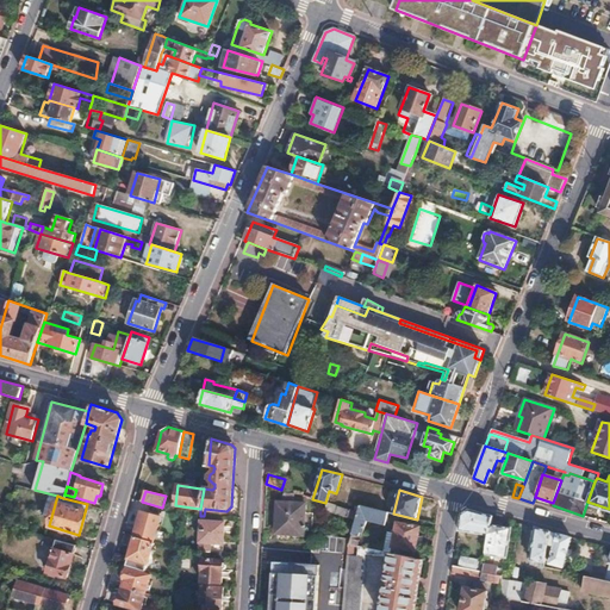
[(278,502),(275,534),(304,534),(306,503),(278,502)]
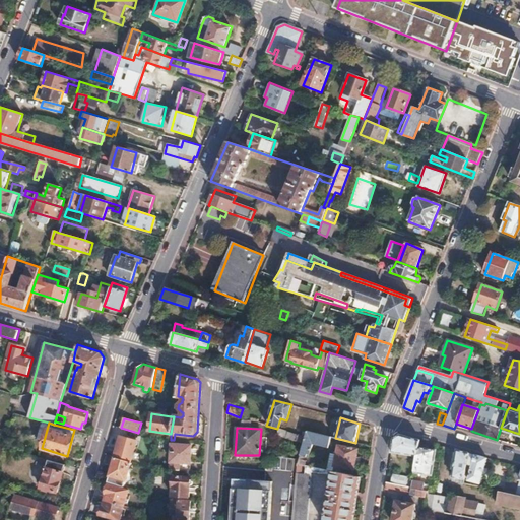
[(283,431),(281,437),(304,444),(305,438),(299,436),(283,431)]
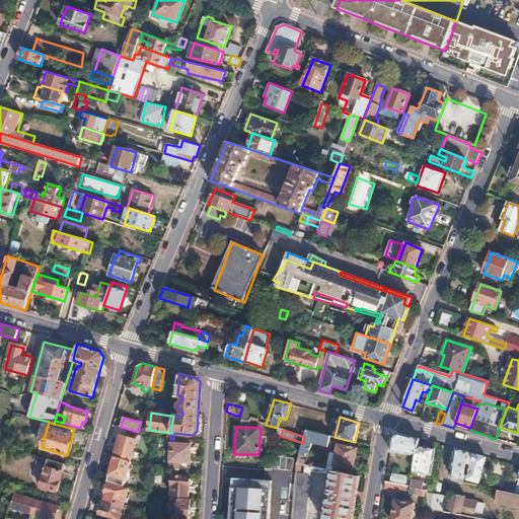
[(299,458),(297,463),(302,464),(305,464),(305,463),(303,462),(305,456),(308,457),(312,441),(329,445),(331,436),(306,430),(306,431),(304,437),(303,443),(299,458)]
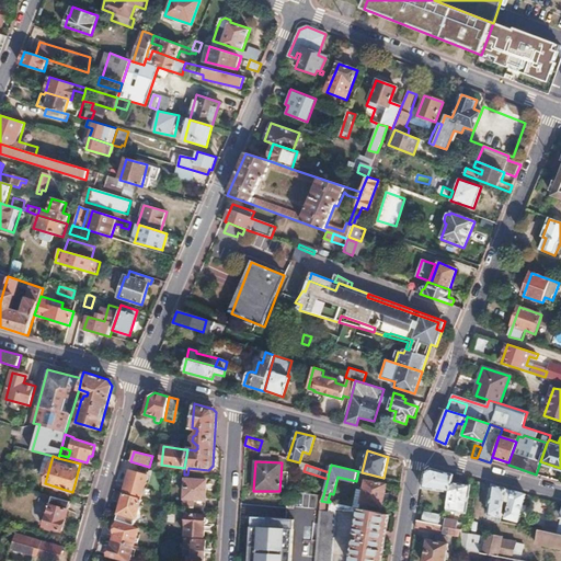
[(424,472),(422,489),(449,496),(451,483),(454,474),(432,469),(424,472)]
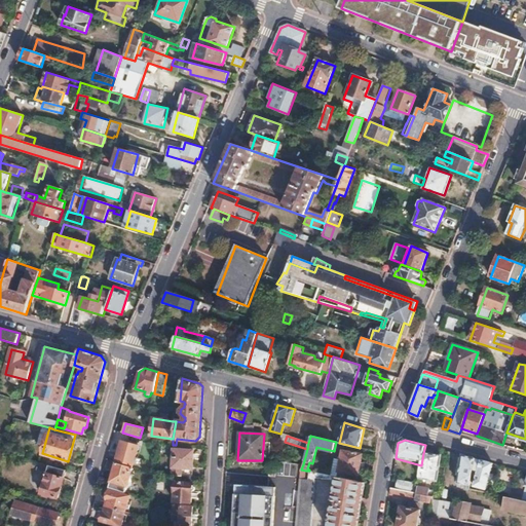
[(122,442),(116,463),(133,467),(139,447),(122,442)]
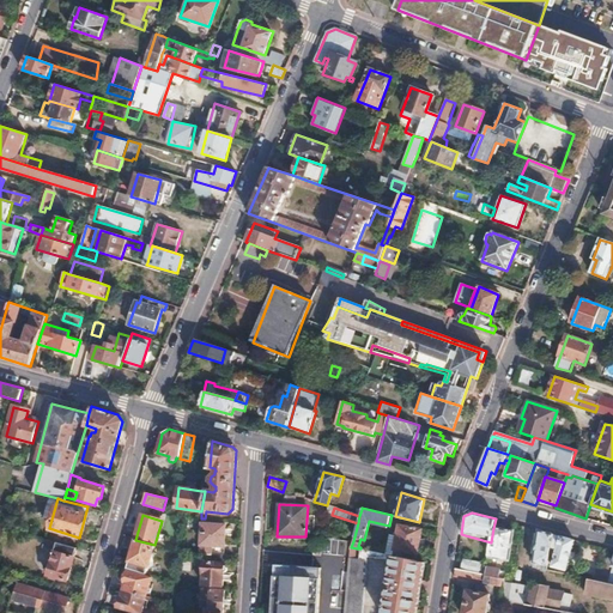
[(400,523),(394,548),(417,553),(423,529),(400,523)]
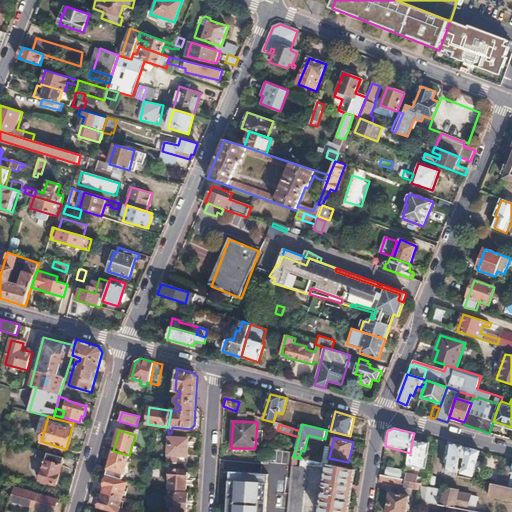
[(169,439),(168,464),(187,465),(189,440),(169,439)]
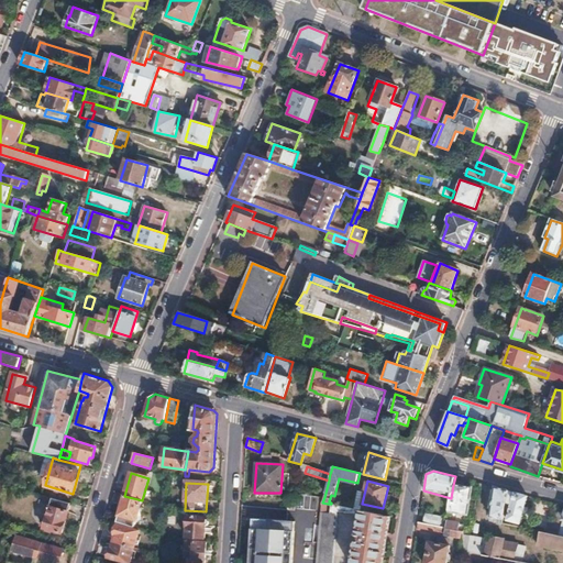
[(446,526),(446,528),(457,530),(459,523),(450,521),(451,515),(466,518),(472,489),(453,485),(451,498),(446,526)]
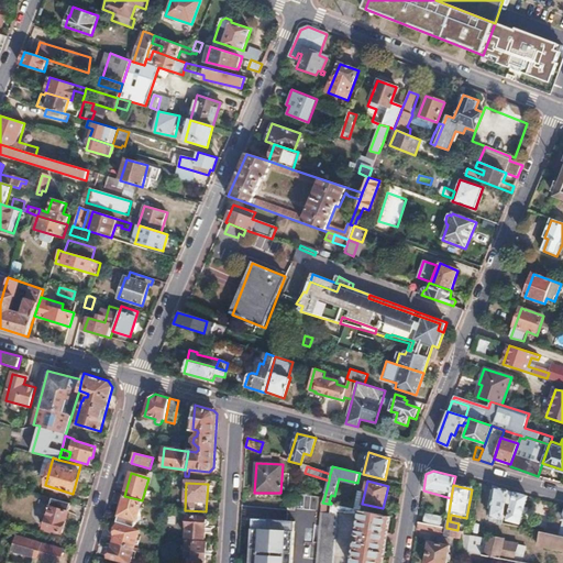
[(490,490),(490,497),(493,498),(490,516),(503,518),(505,508),(507,490),(495,487),(494,490),(490,490)]
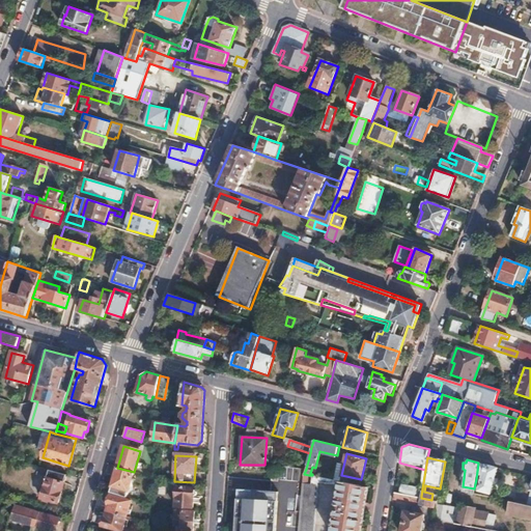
[(478,463),(476,479),(479,480),(477,491),(490,494),(497,468),(478,463)]
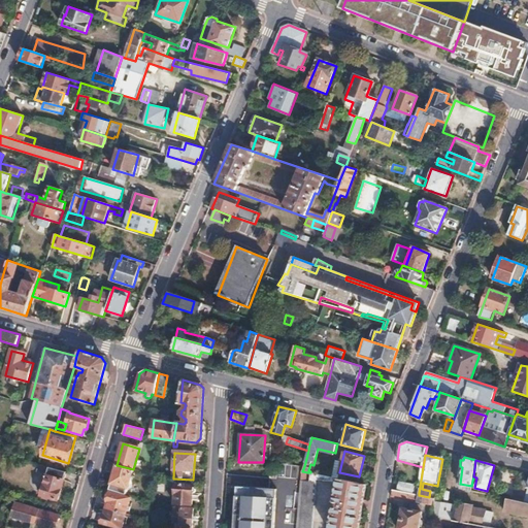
[(270,463),(268,477),(289,480),(284,527),(297,527),(301,480),(302,471),(303,467),(270,463)]
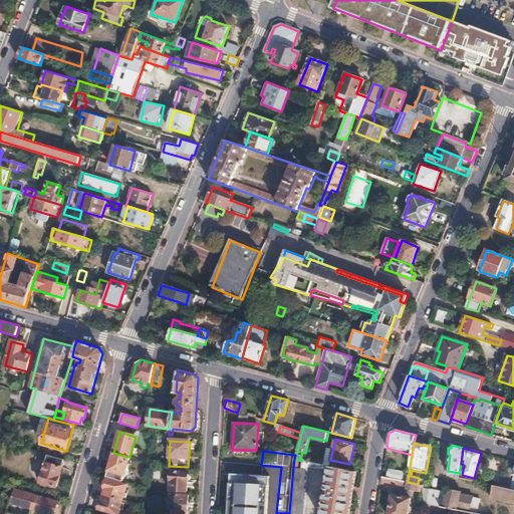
[(113,453),(106,477),(123,482),(131,458),(130,457),(113,453)]
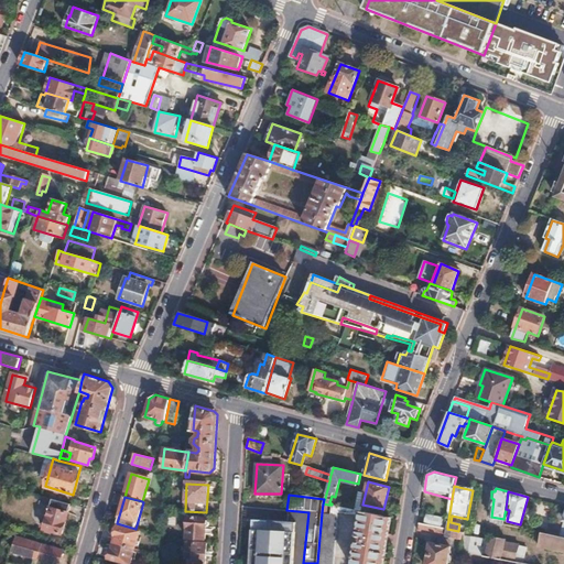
[(52,499),(43,529),(62,533),(71,505),(52,499)]
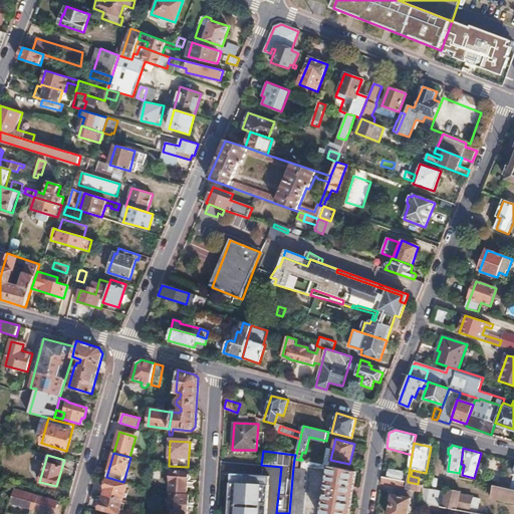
[(307,455),(305,461),(316,463),(319,464),(321,458),(307,455)]
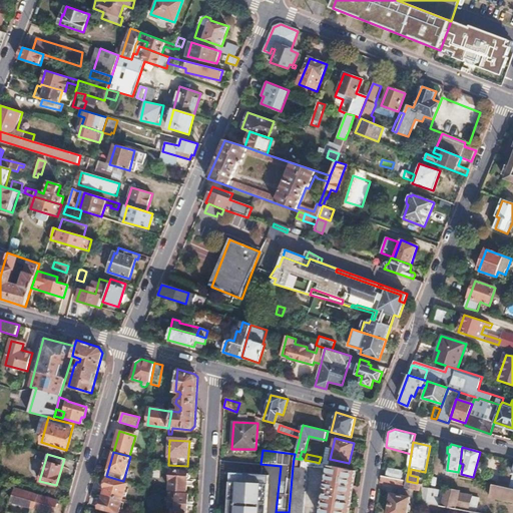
[(293,466),(289,512),(303,512),(308,466),(315,467),(316,462),(305,460),(302,459),(300,467),(297,467),(293,466)]
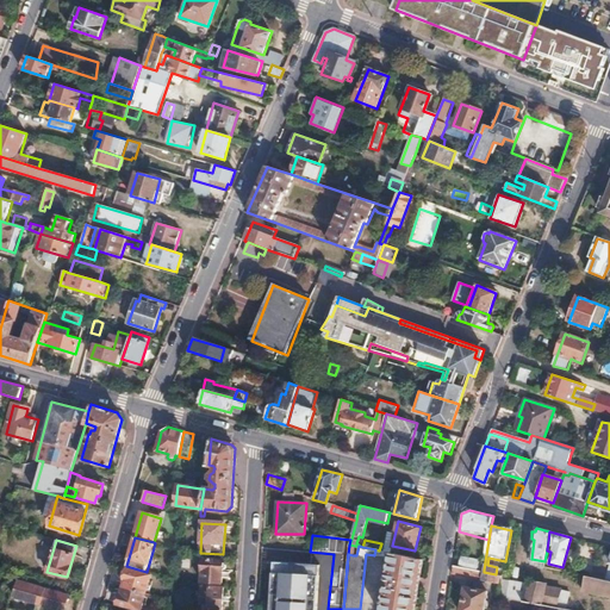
[(390,552),(380,609),(414,609),(423,559),(390,552)]
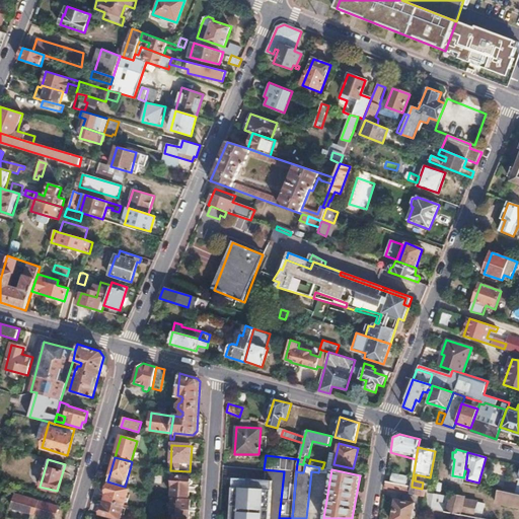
[(392,473),(391,483),(412,487),(412,485),(406,483),(408,477),(392,473)]
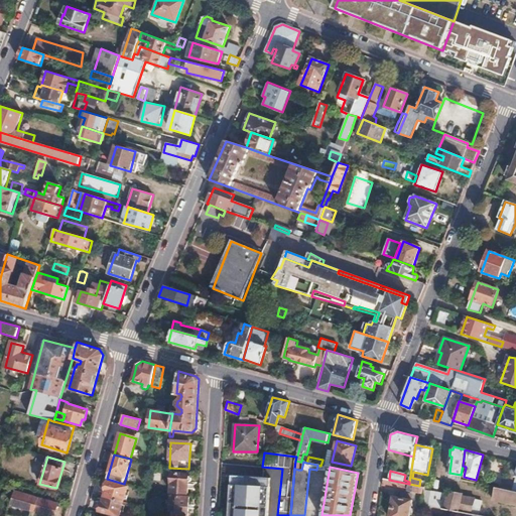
[(171,474),(170,493),(187,494),(188,475),(171,474)]
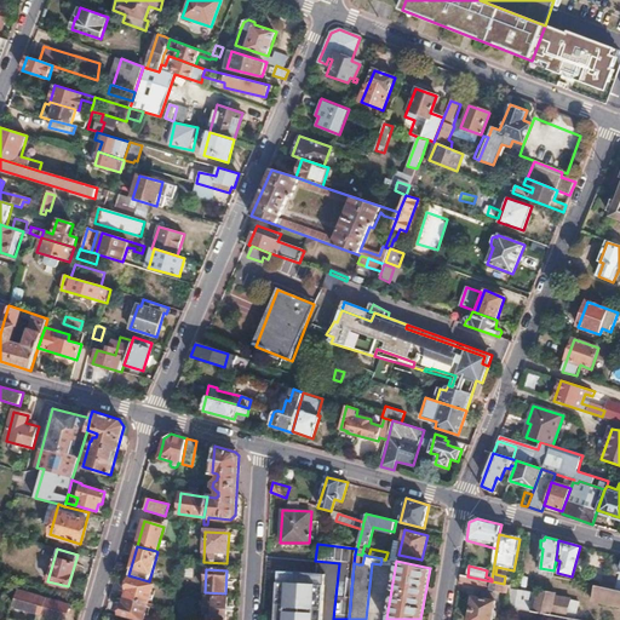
[(610,569),(606,587),(614,590),(619,573),(619,572),(610,569)]
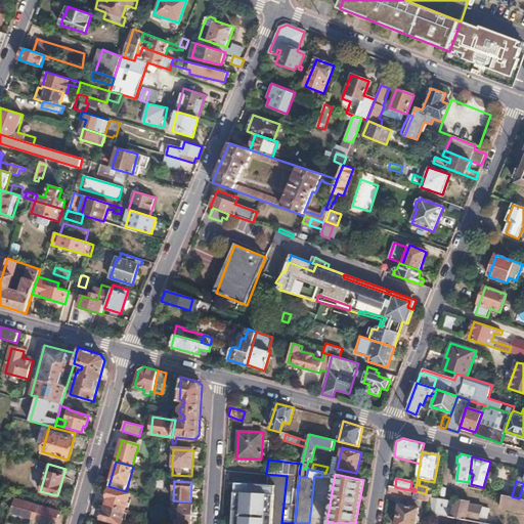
[(389,486),(388,492),(430,501),(431,494),(426,493),(416,491),(395,487),(389,486)]
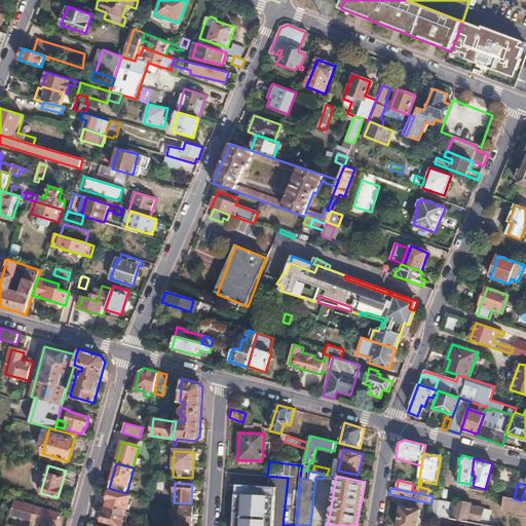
[(107,499),(105,506),(124,512),(128,496),(108,490),(106,499),(107,499)]
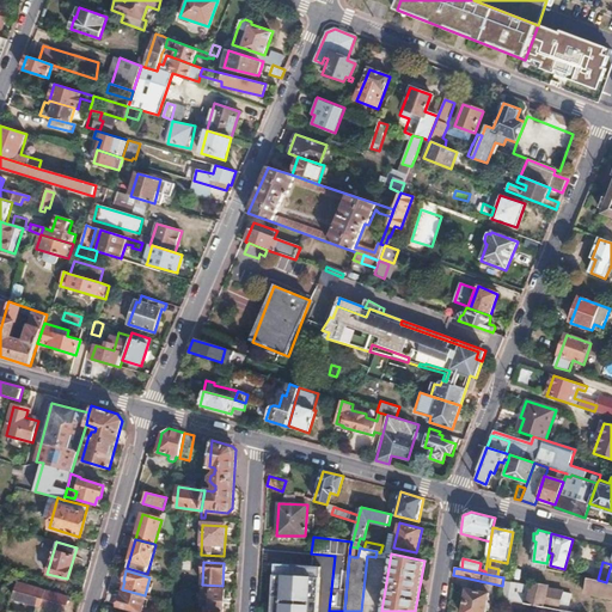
[(587,577),(583,593),(611,599),(611,582),(606,582),(598,580),(587,577)]
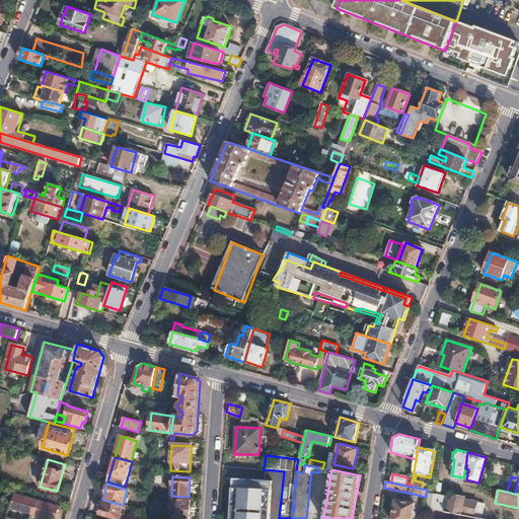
[(433,494),(431,509),(482,518),(484,504),(464,501),(464,495),(451,493),(450,497),(433,494)]
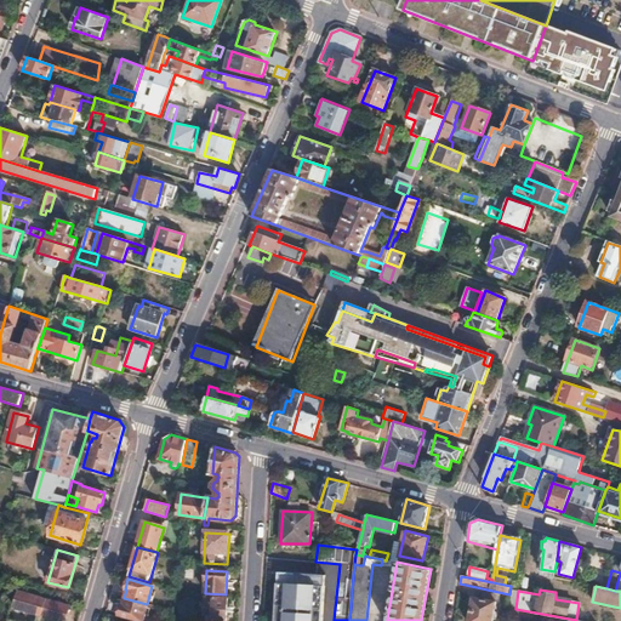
[(18,592),(13,608),(60,620),(64,620),(69,607),(18,592)]
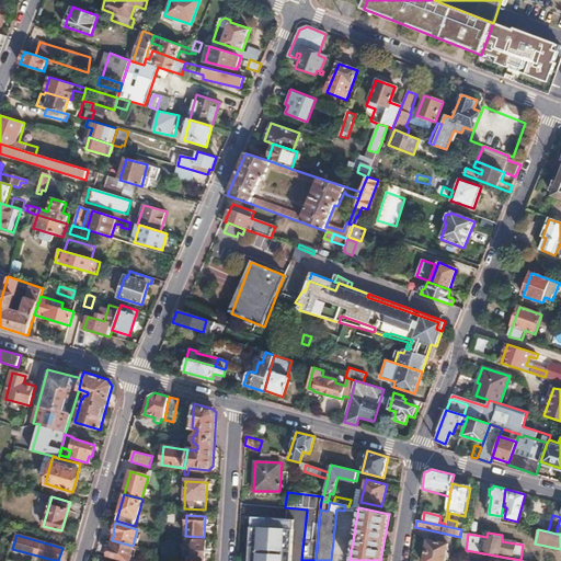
[(185,538),(184,554),(193,556),(192,560),(204,560),(206,540),(185,538)]
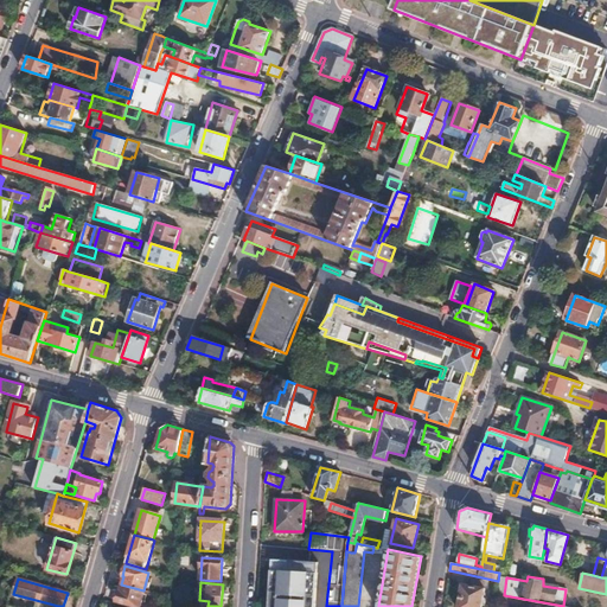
[(462,583),(458,606),(483,606),(486,588),(462,583)]
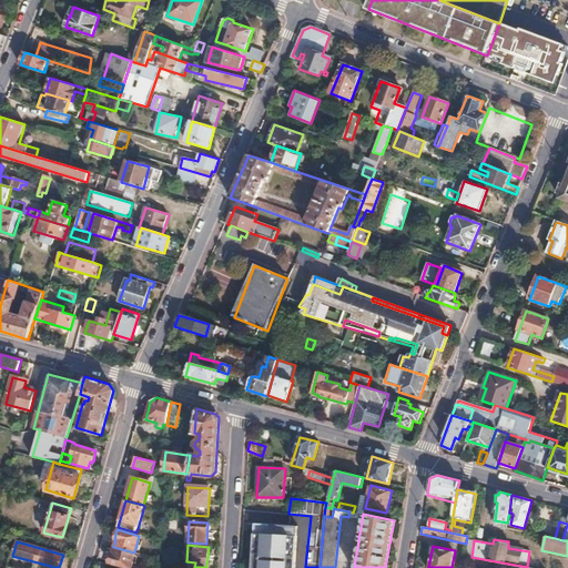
[(110,553),(108,563),(127,567),(130,567),(134,553),(113,547),(112,553),(110,553)]
